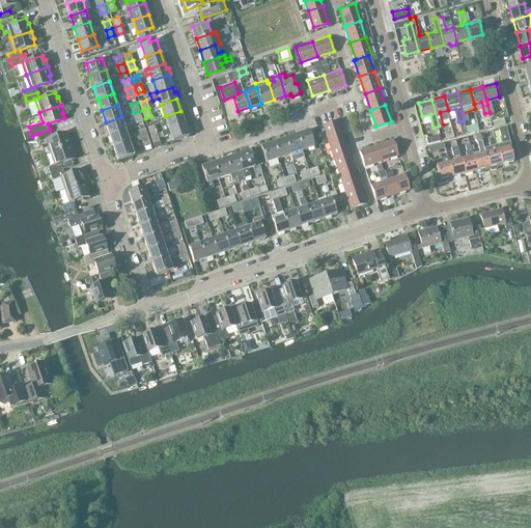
[(140,111),(133,113),(136,121),(142,118),(140,111)]
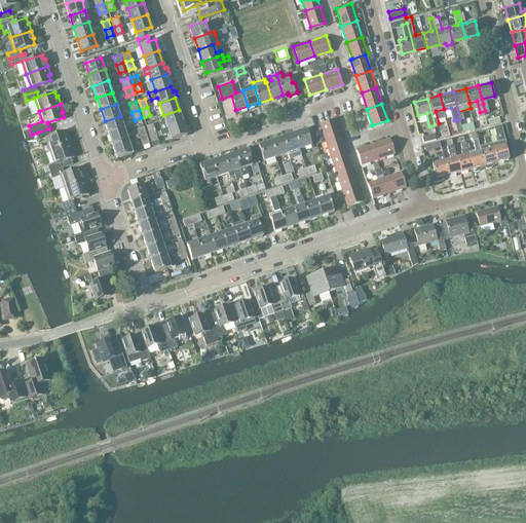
[(179,110),(163,115),(159,116),(160,121),(165,120),(167,125),(167,126),(183,121),(179,110)]
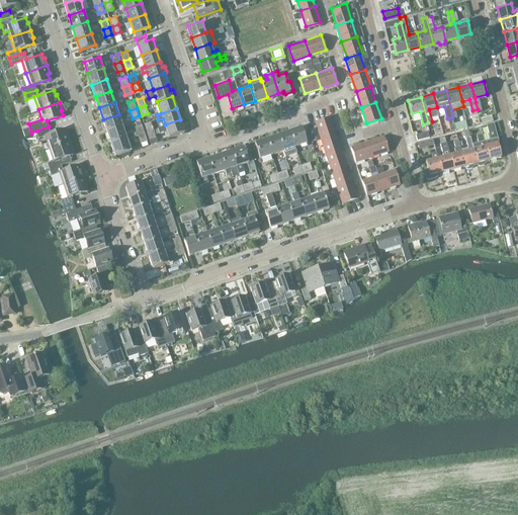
[(481,116),(482,121),(493,118),(492,113),(481,116)]
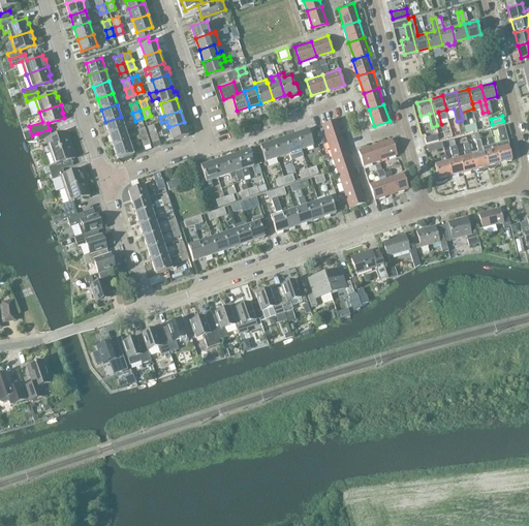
[(121,117),(105,122),(110,133),(125,128),(121,117)]
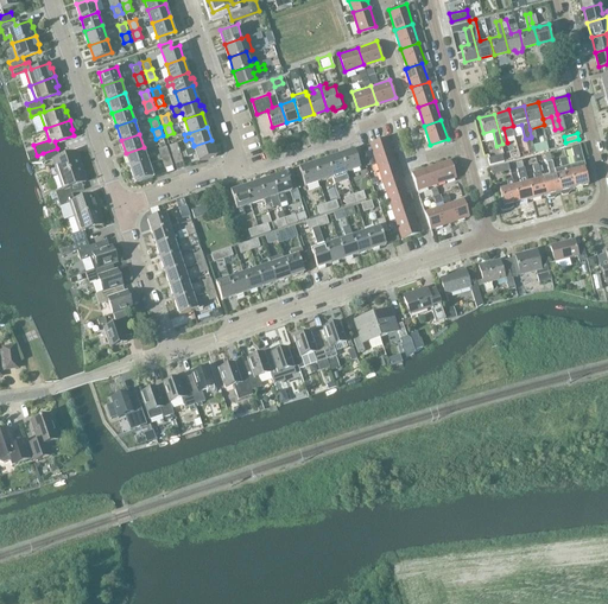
[(369,141),(377,160),(394,154),(387,135),(369,141)]
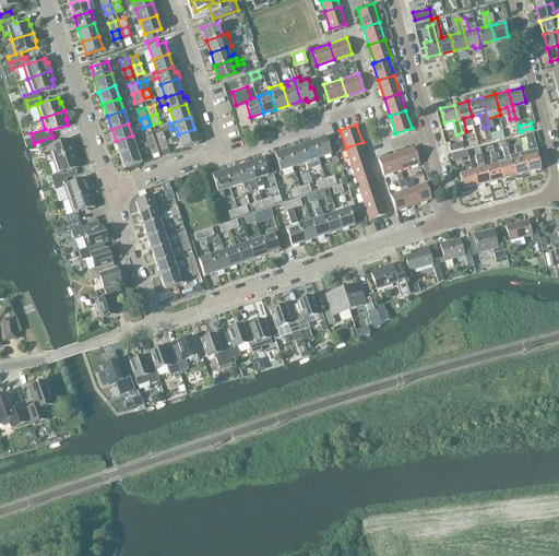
[(173,142),(179,139),(182,148),(199,142),(194,129),(178,134),(178,133),(170,135),(173,142)]
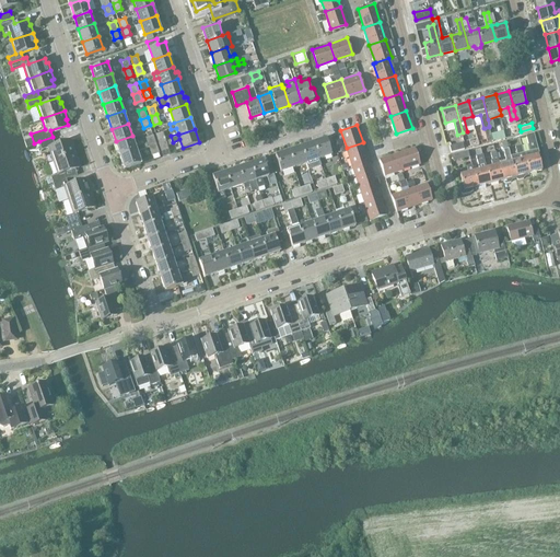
[(505,136),(503,129),(494,131),(496,138),(505,136)]
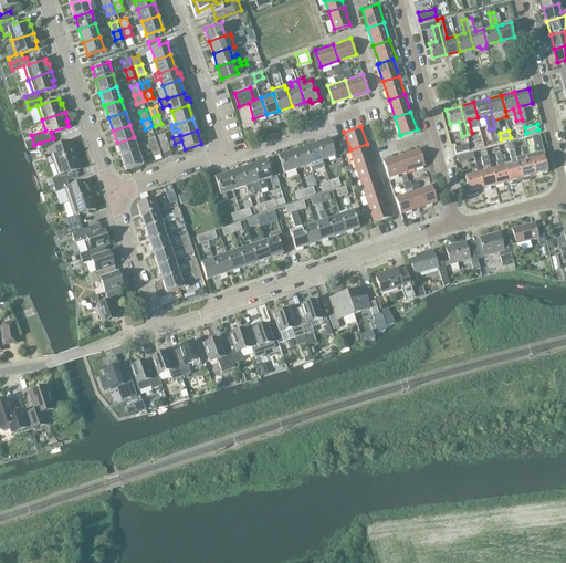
[(160,143),(167,141),(164,132),(158,134),(160,143)]
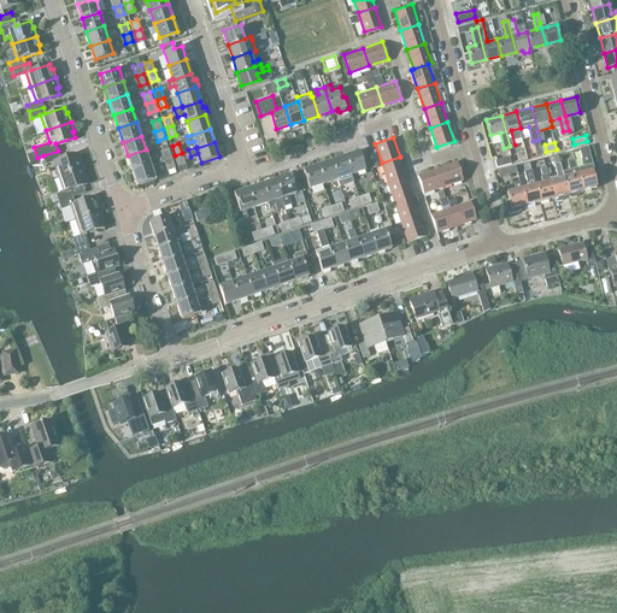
[(585,164),(577,165),(583,189),(598,186),(593,169),(594,169),(588,145),(580,147),(585,164)]
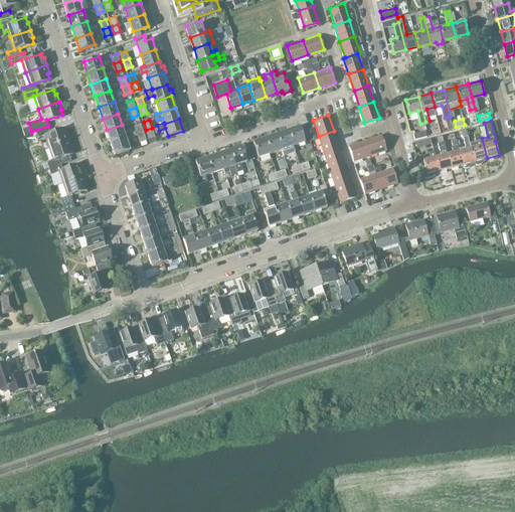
[(137,132),(143,130),(141,123),(134,125),(137,132)]
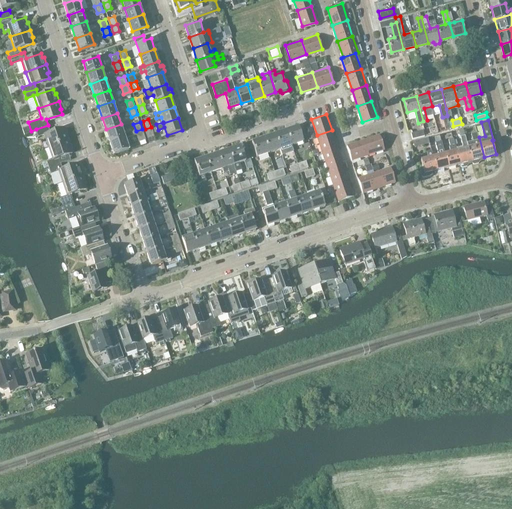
[(121,124),(106,129),(109,141),(125,136),(121,124)]
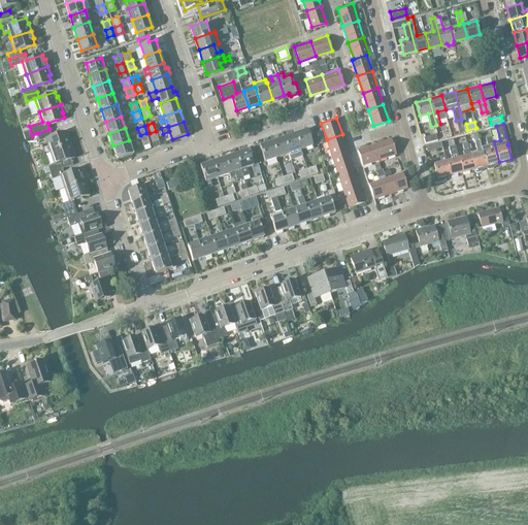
[(307,128),(295,132),(300,148),(312,143),(307,128)]
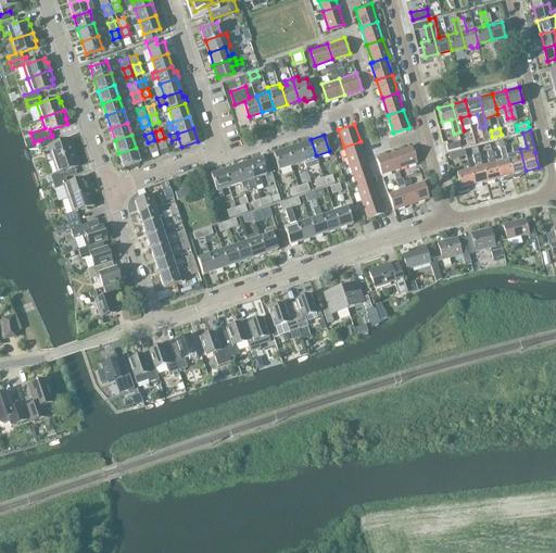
[(52,136),(39,140),(41,147),(48,145),(52,158),(75,150),(72,142),(71,142),(68,137),(54,142),(52,136)]
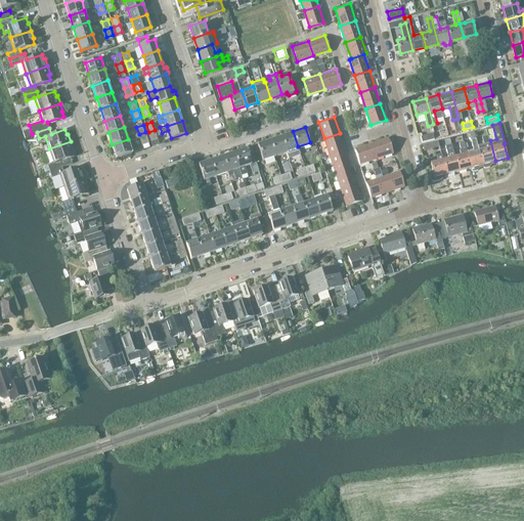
[(155,130),(148,132),(153,144),(159,142),(155,130)]
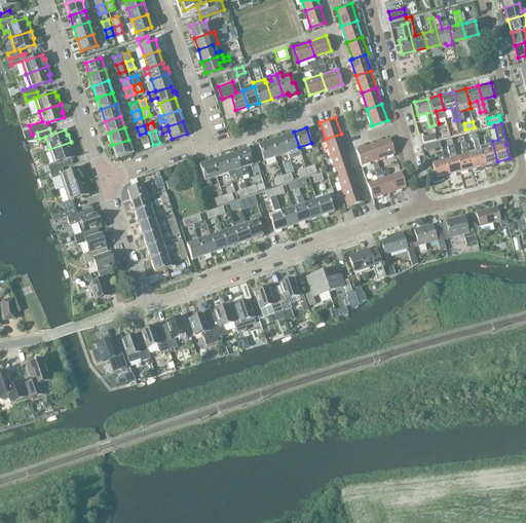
[(294,132),(283,136),(288,151),(290,157),(301,153),(299,147),(294,132)]
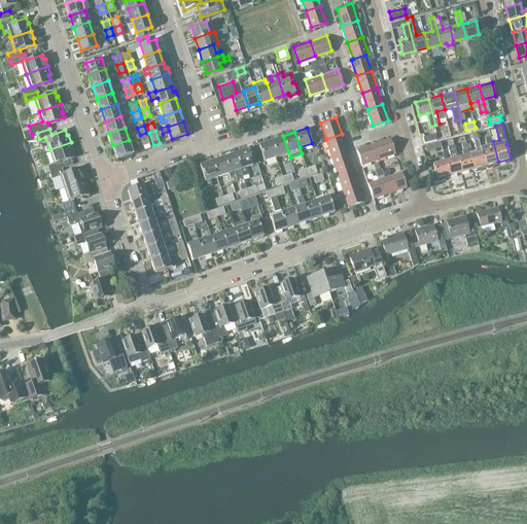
[(423,135),(424,140),(436,137),(435,132),(423,135)]
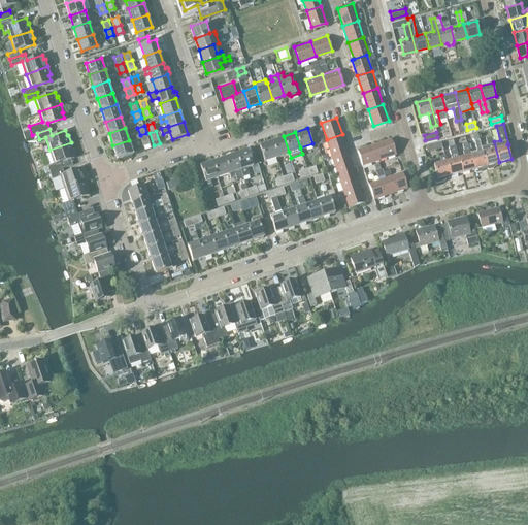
[(146,133),(140,135),(143,143),(150,141),(146,133)]
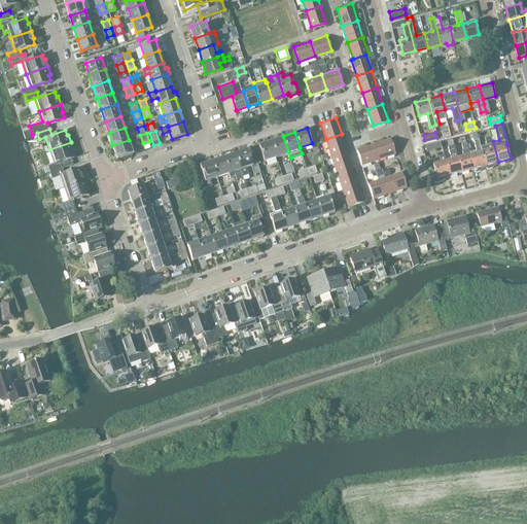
[(326,139),(331,155),(347,150),(342,134),(326,139)]
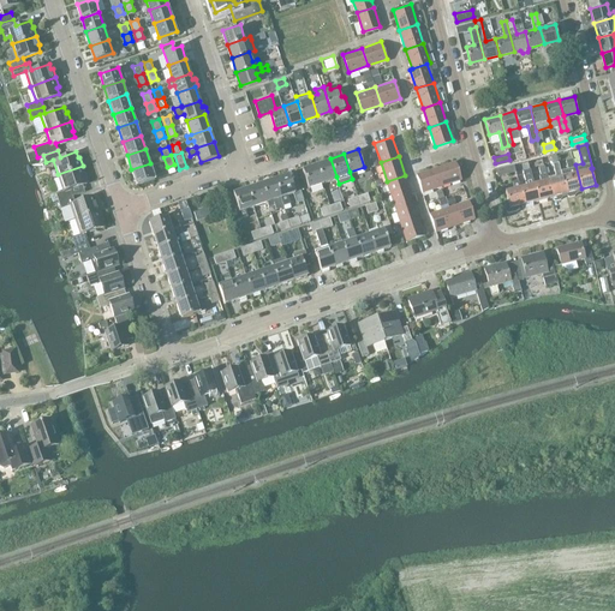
[(568,167),(561,169),(562,174),(567,192),(567,193),(569,195),(574,193),(575,192),(575,190),(581,189),(575,165),(574,166),(573,156),(566,159),(568,167)]
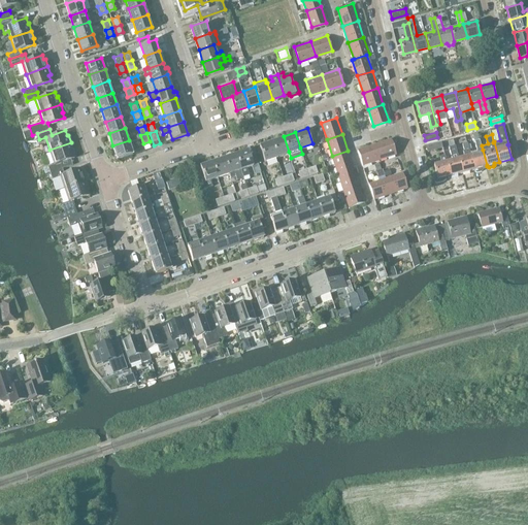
[(284,136),(271,140),(276,156),(289,152),(284,136)]
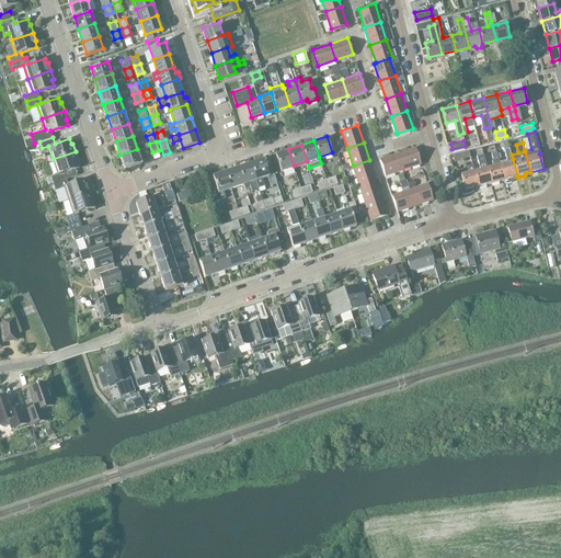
[(416,146),(398,152),(403,168),(422,162),(416,146)]
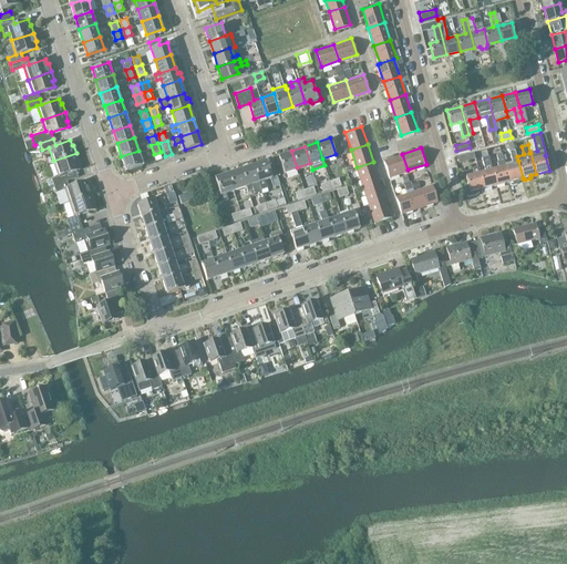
[(505,164),(509,181),(511,182),(512,183),(517,182),(518,181),(517,178),(523,177),(518,161),(517,156),(515,147),(509,150),(513,162),(505,164)]
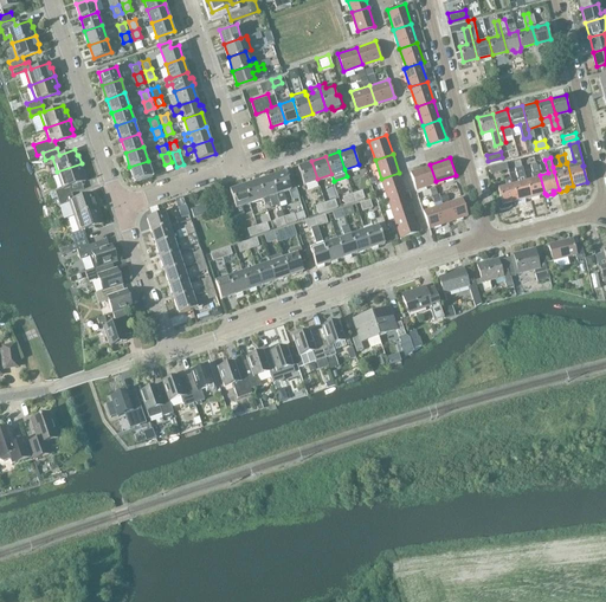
[(148,161),(129,167),(134,180),(152,174),(148,161)]
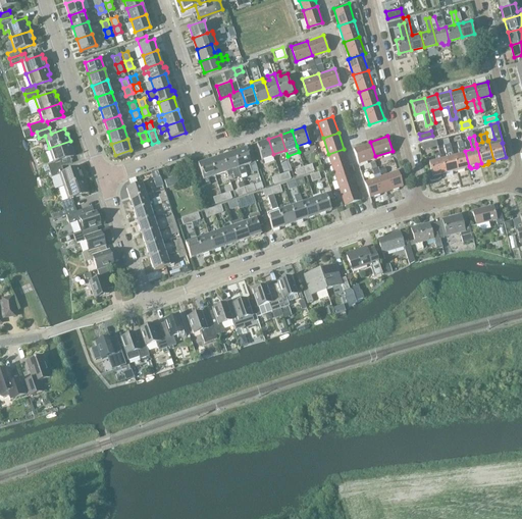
[(268,139),(256,143),(261,158),(273,154),(268,139)]
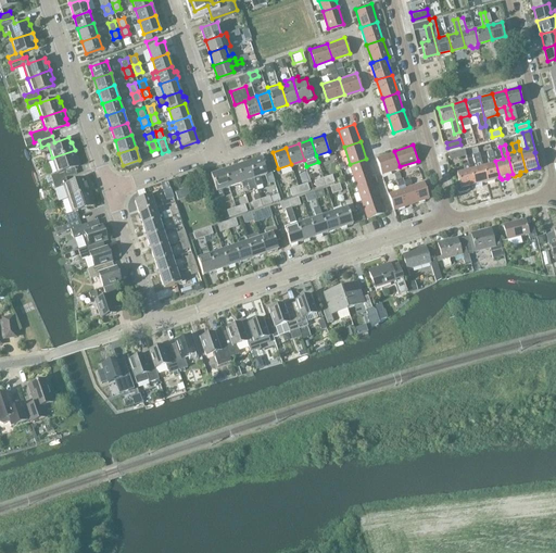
[(483,164),(482,164),(487,180),(500,177),(495,161),(492,148),(488,150),(489,156),(488,156),(489,162),(483,164)]
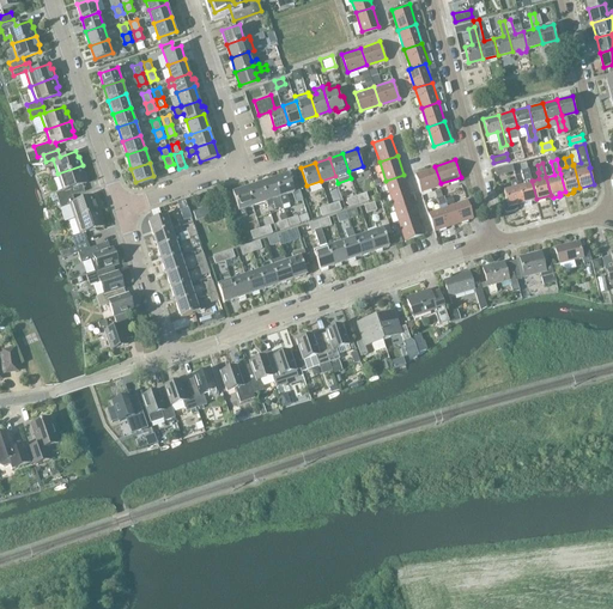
[(64,189),(55,192),(58,198),(72,193),(70,187),(86,181),(84,175),(85,174),(83,165),(58,174),(64,189)]
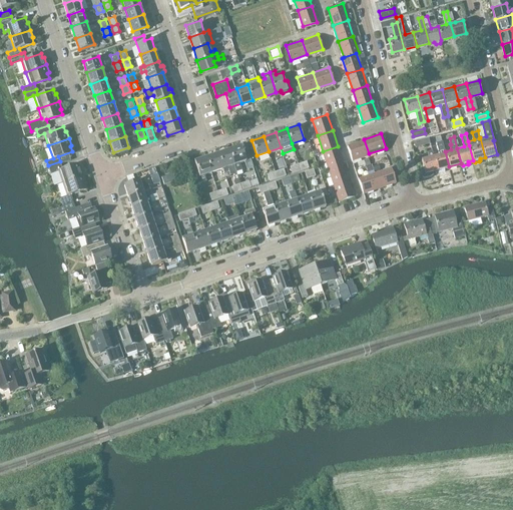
[(369,153),(364,139),(348,144),(353,159),(369,153)]
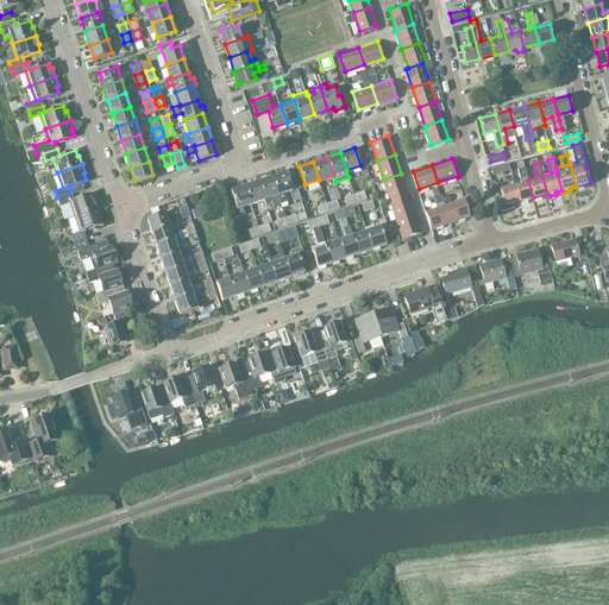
[(523,181),(514,183),(519,200),(519,201),(533,197),(528,180),(529,180),(526,165),(520,168),(523,181)]
